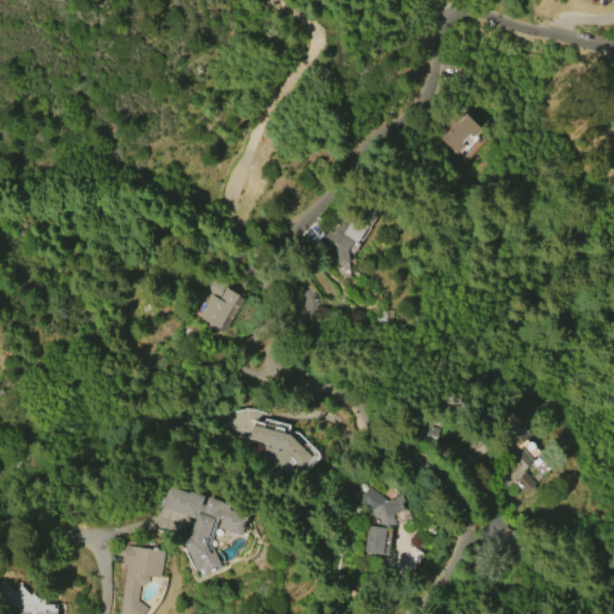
[(473,152),(463,162),(440,140),(465,113),(488,134),(480,144),(477,142),(470,149),(473,152)]
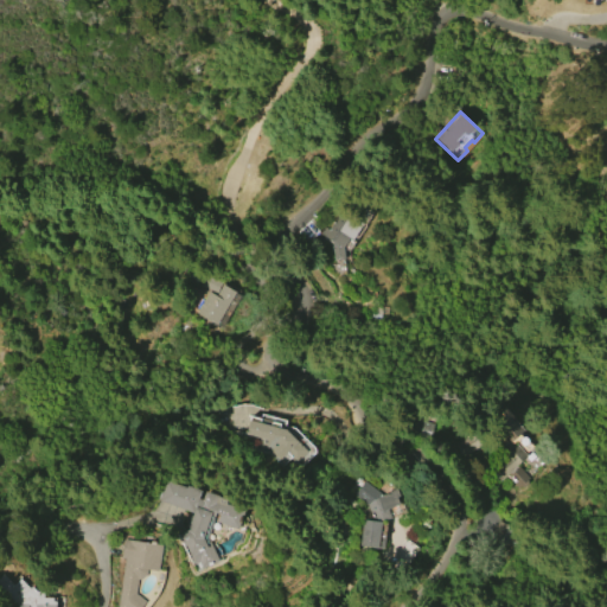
[(333,261),(331,244),(324,240),(321,242),(315,238),(323,227),(327,229),(342,206),(356,216),(344,232),(349,236),(342,248),(344,260),(333,261)]
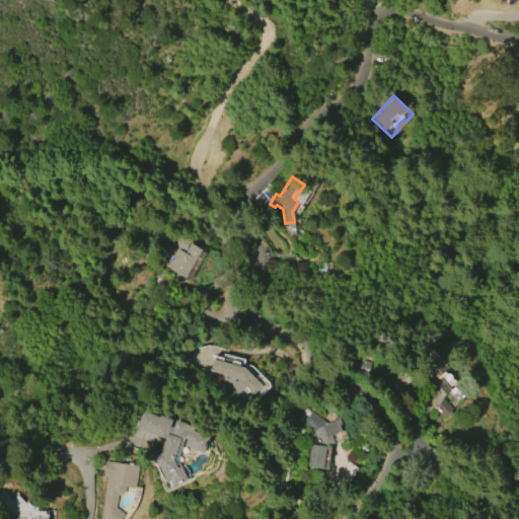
[(167,268),(178,249),(184,253),(191,243),(201,249),(184,278),(167,268)]
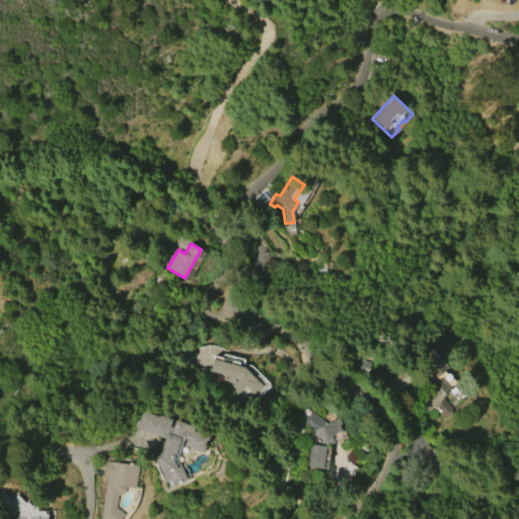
[(437,355),(448,368),(437,377),(441,382),(443,381),(451,391),(443,398),(452,409),(450,411),(450,414),(447,417),(443,415),(435,404),(427,412),(420,402),(433,392),(425,382),(428,379),(420,369),(437,355)]
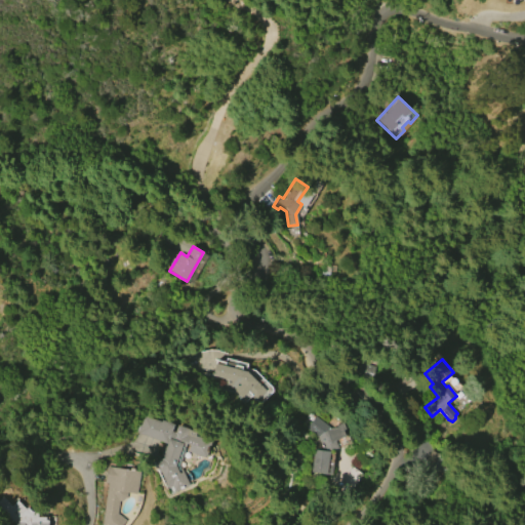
[(215,364),(248,372),(266,391),(255,401),(246,393),(241,398),(232,389),(223,387),(225,379),(212,376),(215,364)]
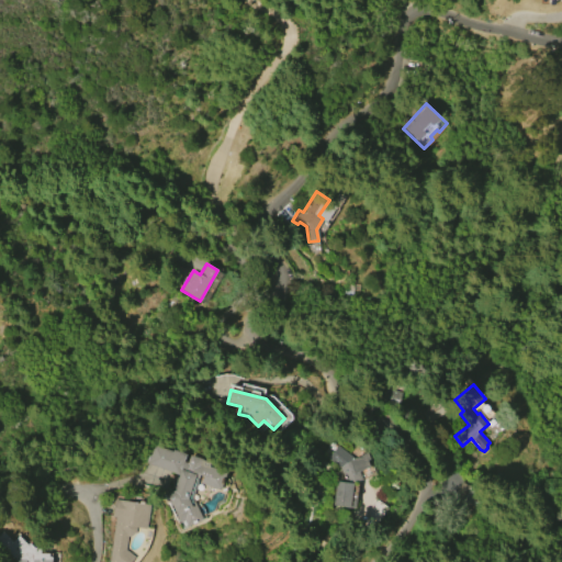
[(445,414),(439,402),(419,413),(426,424),(445,414)]
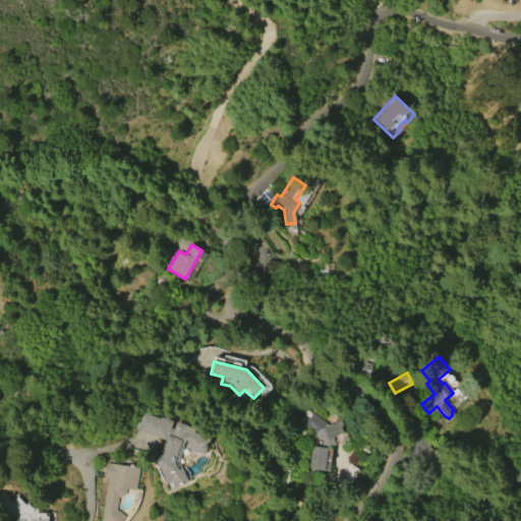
[(136,428),(141,412),(160,418),(161,416),(172,419),(170,427),(173,428),(176,421),(194,427),(193,431),(210,437),(205,454),(185,448),(187,441),(185,440),(178,461),(187,480),(173,487),(170,482),(165,484),(153,458),(160,455),(166,438),(136,428)]
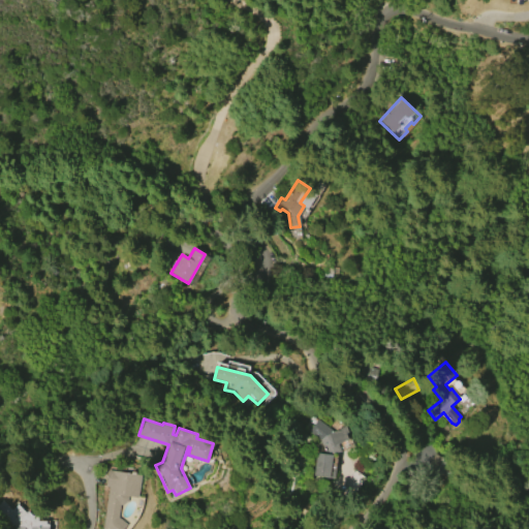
[(337,454),(334,481),(312,479),(315,453),(325,454),(318,440),(307,431),(316,418),(333,431),(336,430),(336,429),(344,425),(347,433),(345,434),(347,440),(338,443),(341,452),(337,454)]
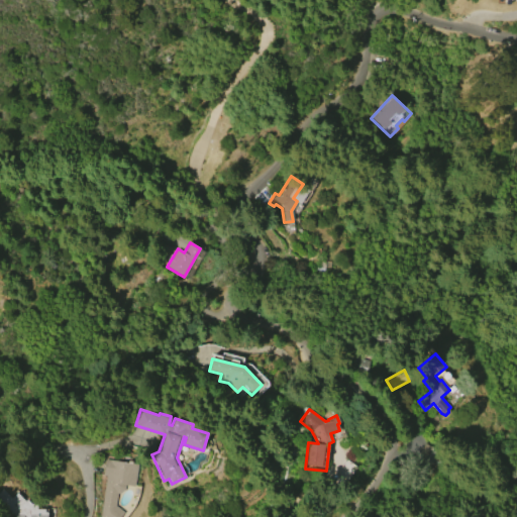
[(115,507),(124,514),(121,516),(100,516),(106,477),(103,476),(105,459),(138,464),(134,488),(125,486),(124,492),(121,492),(120,495),(117,494),(115,507)]
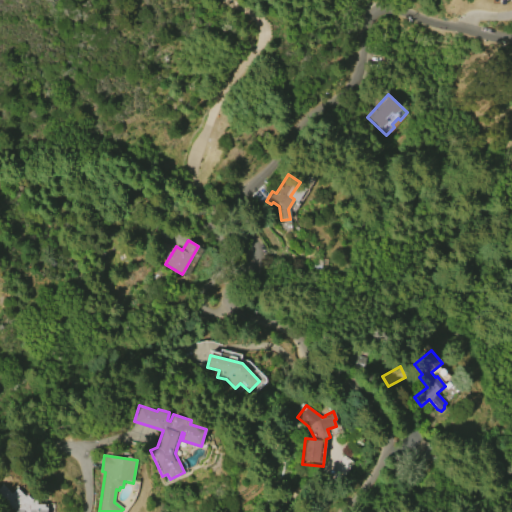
[(0,483),(1,483),(10,492),(16,486),(24,494),(27,491),(36,501),(36,504),(44,504),(44,507),(47,507),(47,511),(15,511),(0,497),(0,483)]
